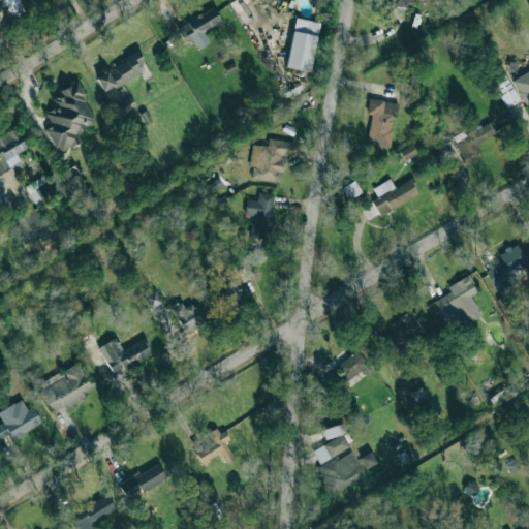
[(24,11),(18,0),(2,0),(12,18),(24,11)]
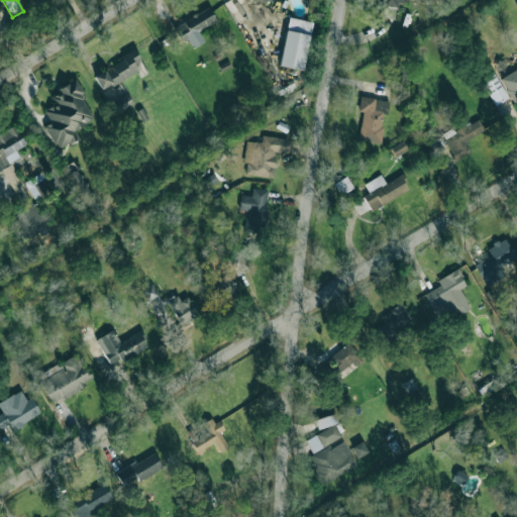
[(383,0),(381,15),(394,17),(396,0),(402,0),(418,3),(418,0),(383,0)]
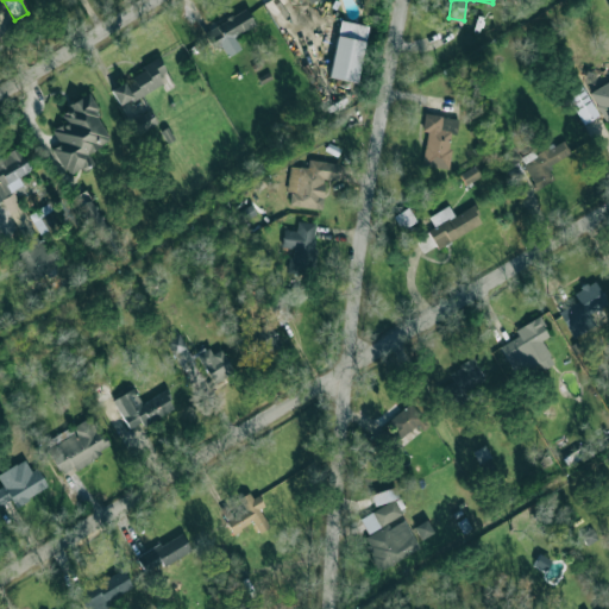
[(220,44),(227,56),(240,49),(233,37),(255,25),(246,8),(203,31),(212,49),(220,44)]
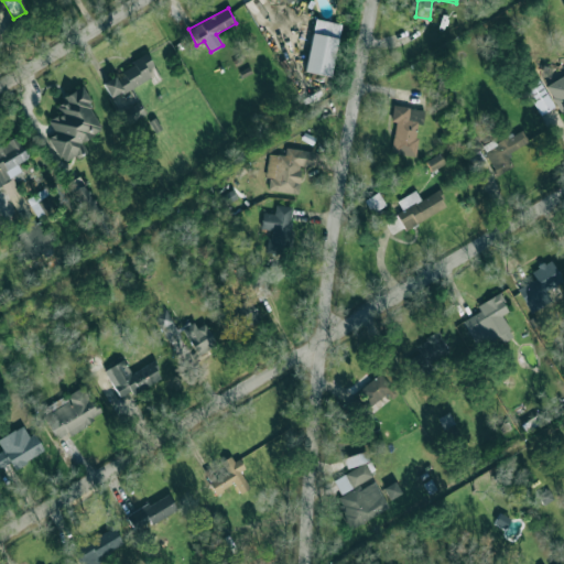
[(340,23),(314,19),(304,71),(331,76),(340,23)]
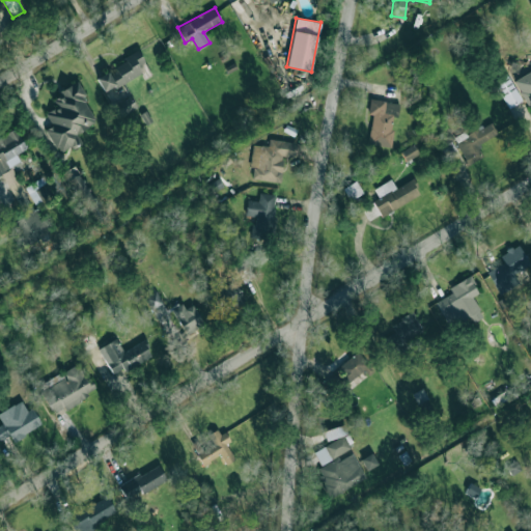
[(151,75),(139,52),(94,76),(104,92),(141,74),(143,78),(151,75)]
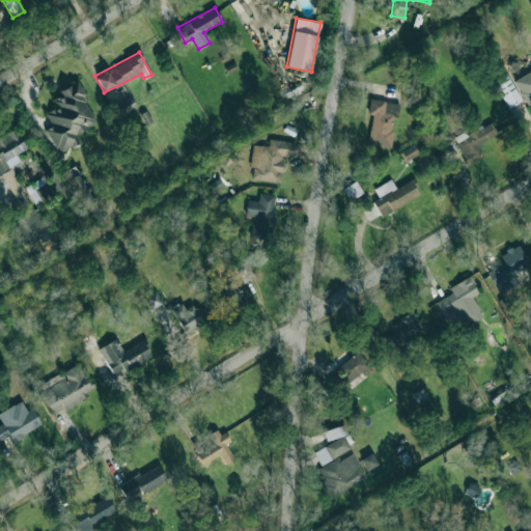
[(530,70),(514,79),(530,112),(530,70)]
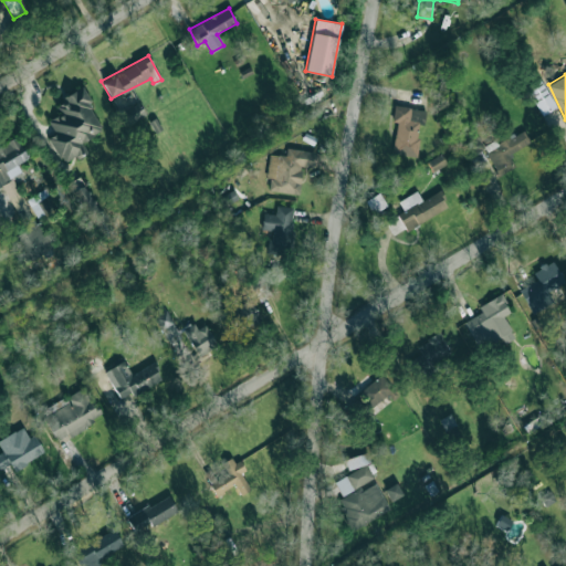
[(541,115),(555,107),(540,79),(525,86),(541,115)]
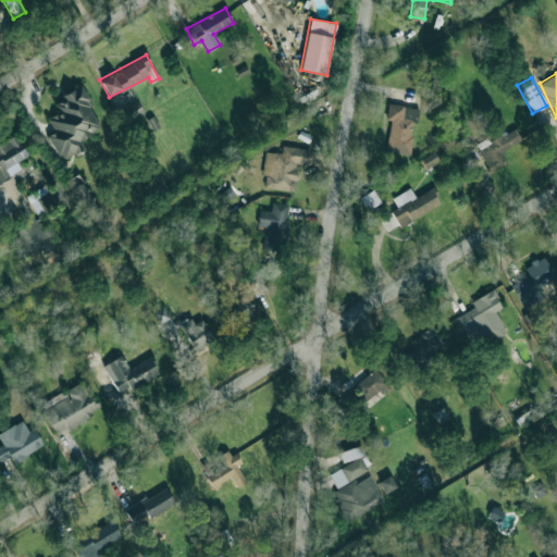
[(47,136),(62,160),(83,148),(78,140),(102,126),(78,87),(53,102),(59,112),(48,119),(54,132),(47,136)]
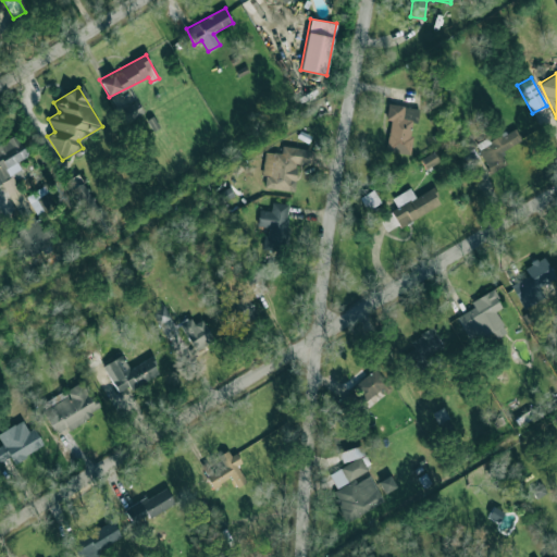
[(143,113),(137,101),(120,109),(125,121),(143,113)]
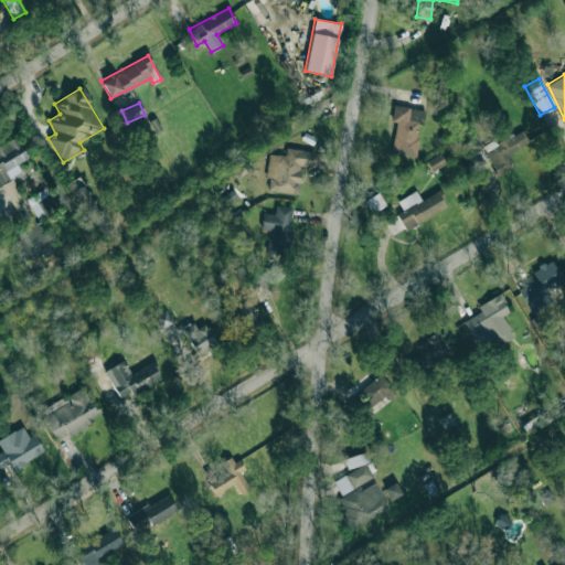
[(415,156),(418,124),(424,124),(425,108),(393,106),(392,120),(395,120),(392,155),(415,156)]
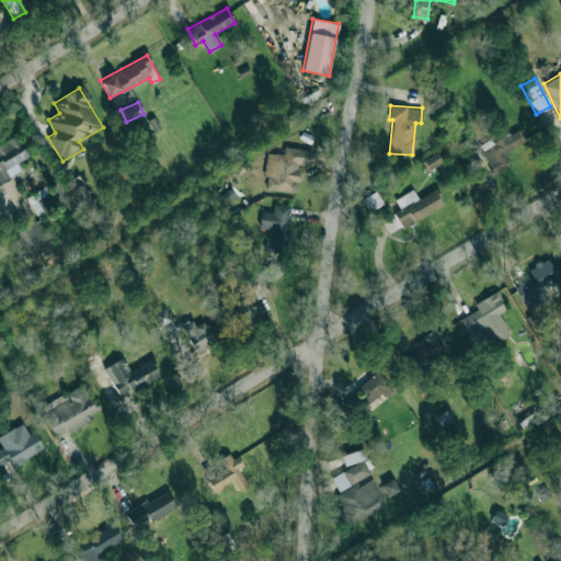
[(525,141),(518,127),(480,147),(493,173),(512,164),(505,151),(525,141)]
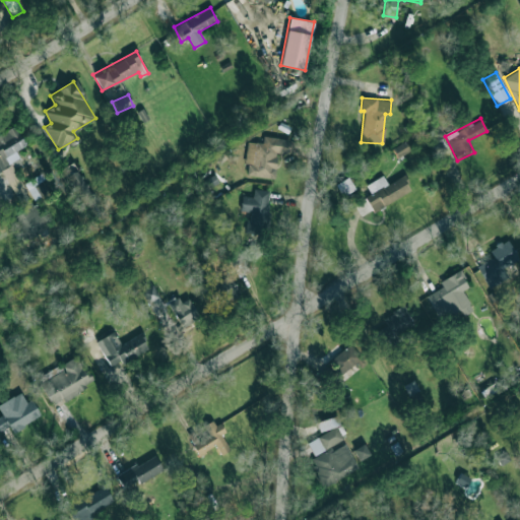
[(25,145),(15,125),(0,133),(0,168),(19,157),(16,150),(25,145)]
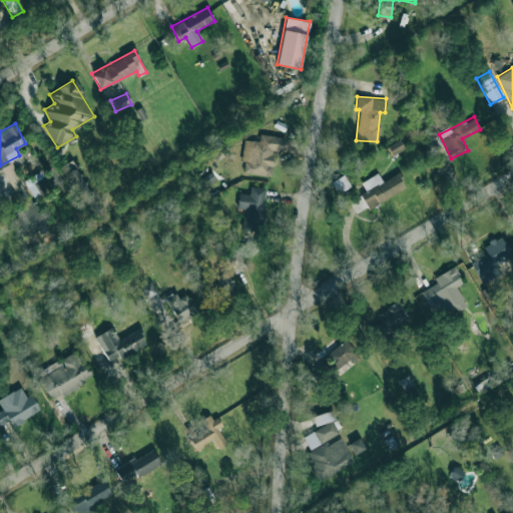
[(242,172),(271,176),(274,150),(285,151),(287,137),(260,134),(259,141),(243,139),(240,160),(244,161),(242,172)]
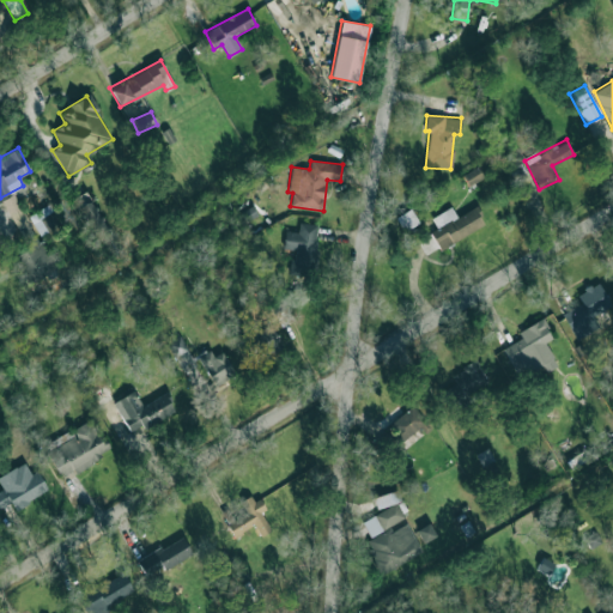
[(76,198),(98,244),(110,240),(87,192),(76,198)]
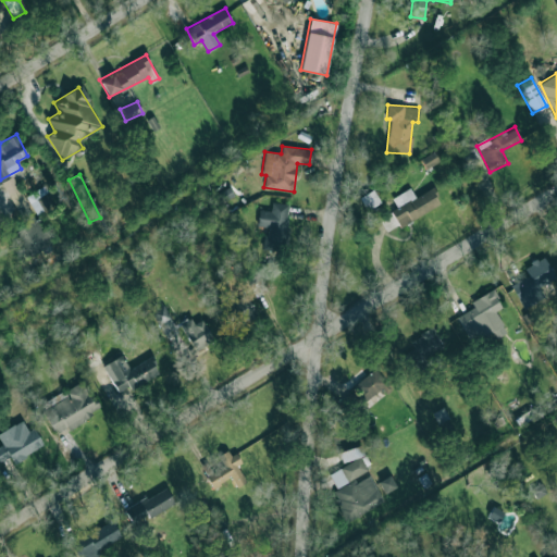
[(2,182),(25,226),(9,235),(22,259),(50,244),(15,175),(2,182)]
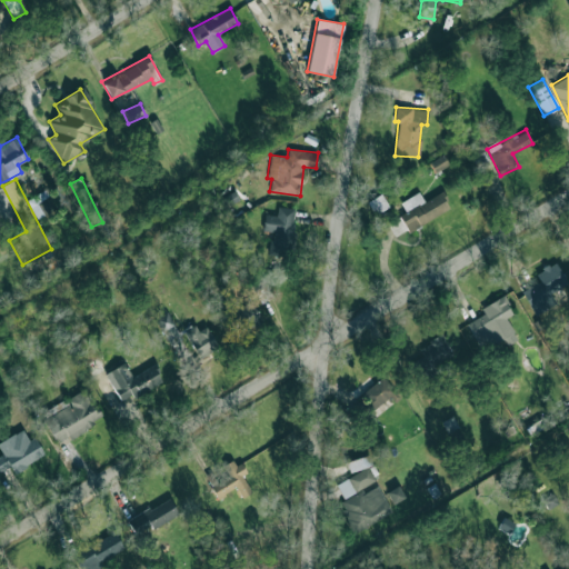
[(27,199),(37,219),(56,209),(46,189),(27,199)]
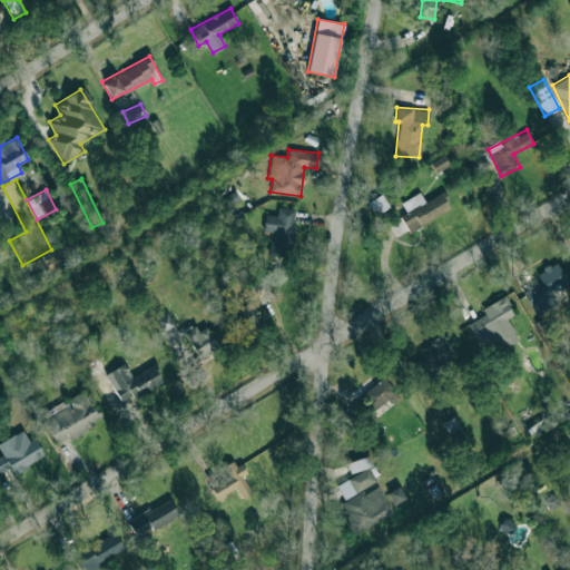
[(410,233),(451,208),(442,192),(425,202),(420,192),(401,203),(406,213),(391,222),(399,235),(408,229),(410,233)]
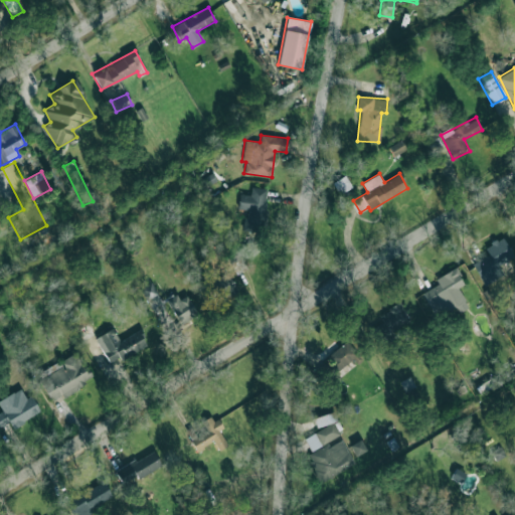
[(339,194),(352,187),(345,175),(332,182),(339,194)]
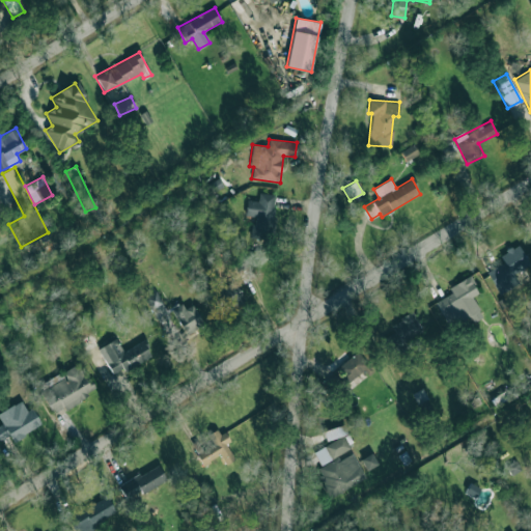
[(246,199),(245,215),(254,216),(252,235),(271,236),(275,194),(258,193),(258,200),(246,199)]
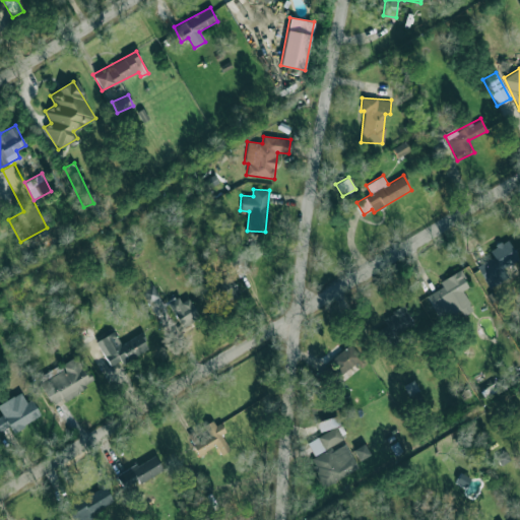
[(489,287),(508,277),(503,267),(518,258),(507,239),(489,249),(493,257),(476,266),(489,287)]
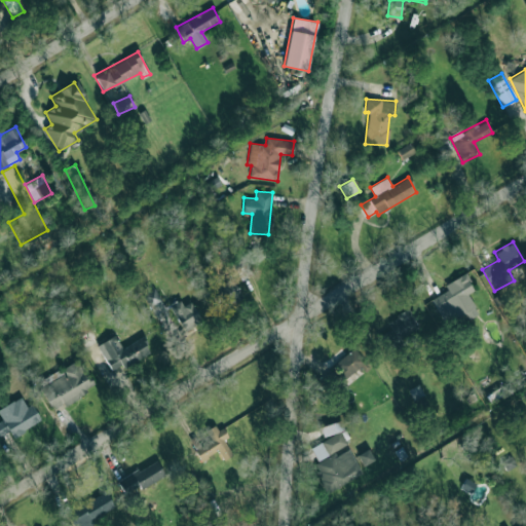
[(233,263),(242,278),(250,274),(241,258),(233,263)]
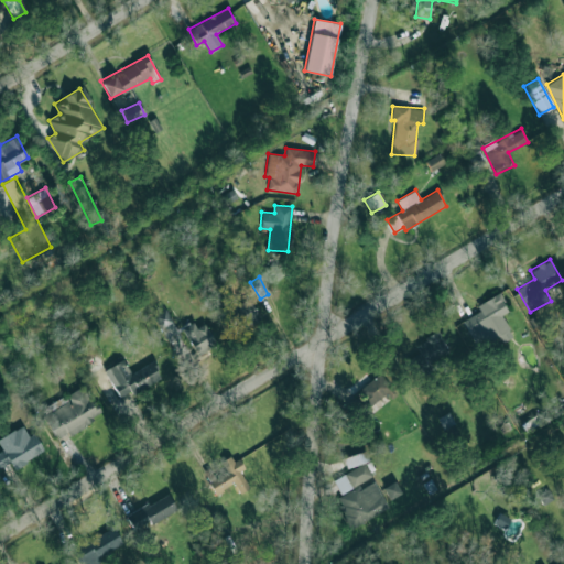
[(476,306),(479,311),(463,321),(478,348),(509,329),(501,315),(509,311),(498,293),(476,306)]
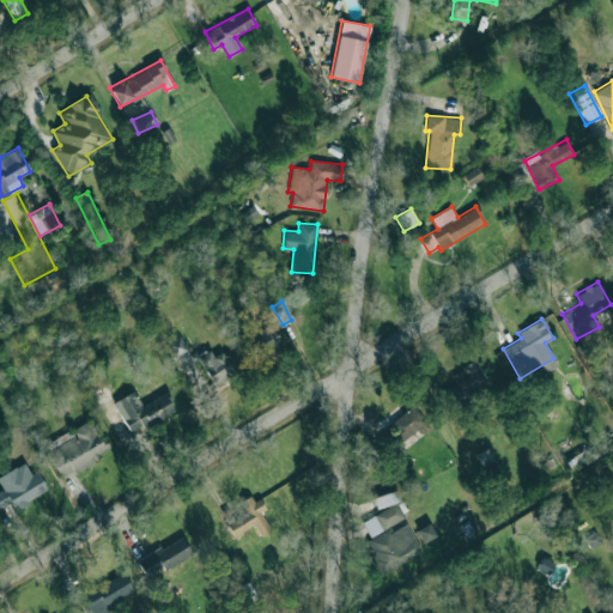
[(258,360),(283,347),(271,323),(246,337),(258,360)]
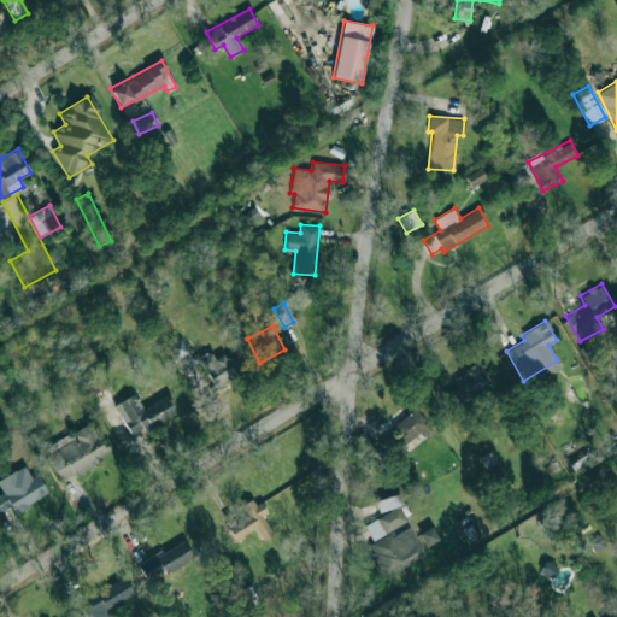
[(194,366),(183,339),(170,344),(181,371),(194,366)]
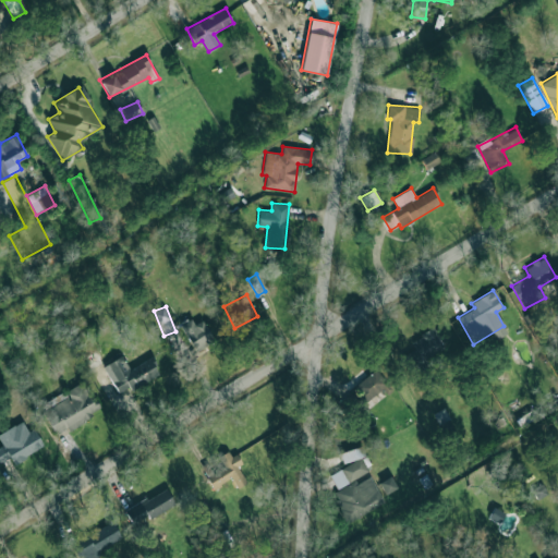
[(203,319),(193,325),(189,317),(179,323),(194,350),(214,340),(203,319)]
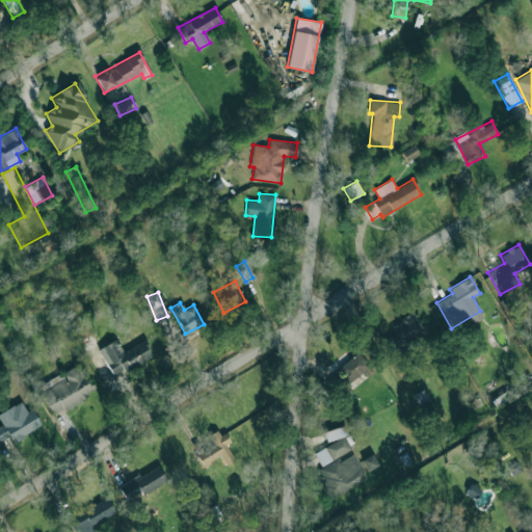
[(424,331),(413,313),(392,324),(396,333),(384,339),(392,350),(424,331)]
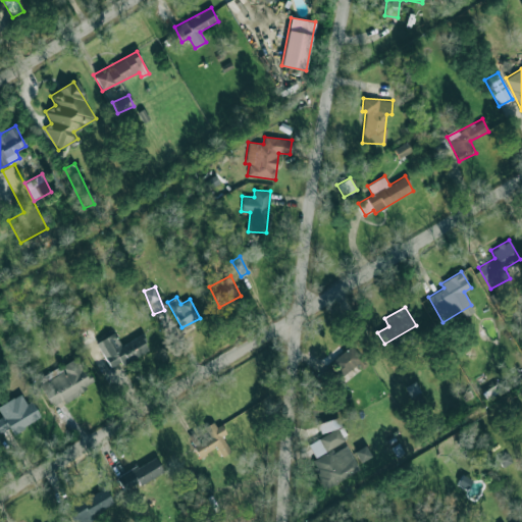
[(141,334),(121,346),(114,331),(96,342),(112,370),(149,349),(141,334)]
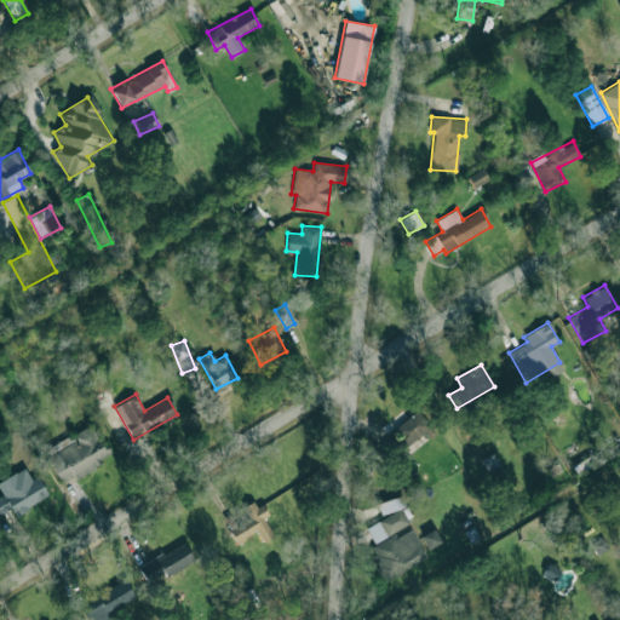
[(432,430),(418,411),(392,429),(407,448),(432,430)]
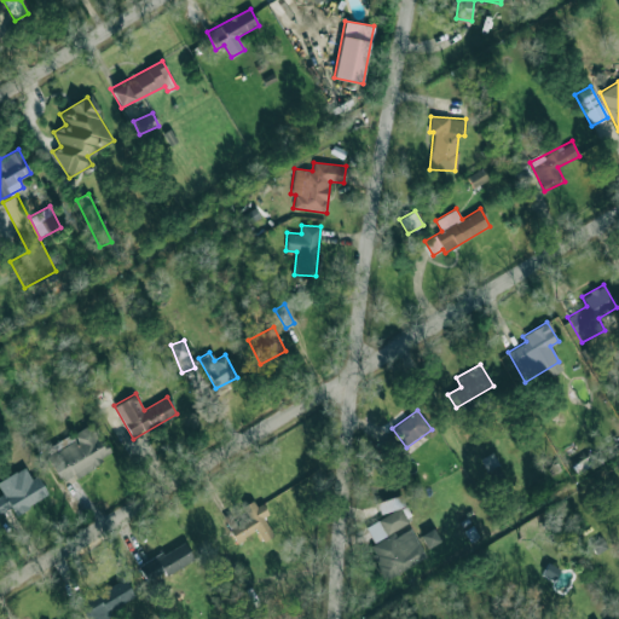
[(61,481),(74,475),(74,476),(110,457),(91,423),(69,435),(73,441),(47,456),(61,481)]
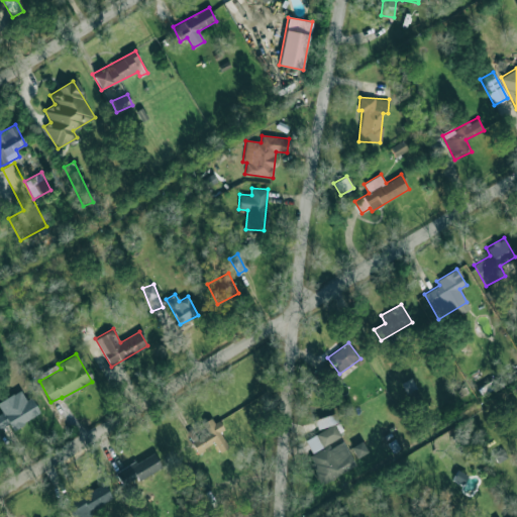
[(0,400),(0,407),(3,412),(0,413),(0,427),(9,423),(12,429),(40,414),(31,397),(25,400),(20,390),(0,400)]
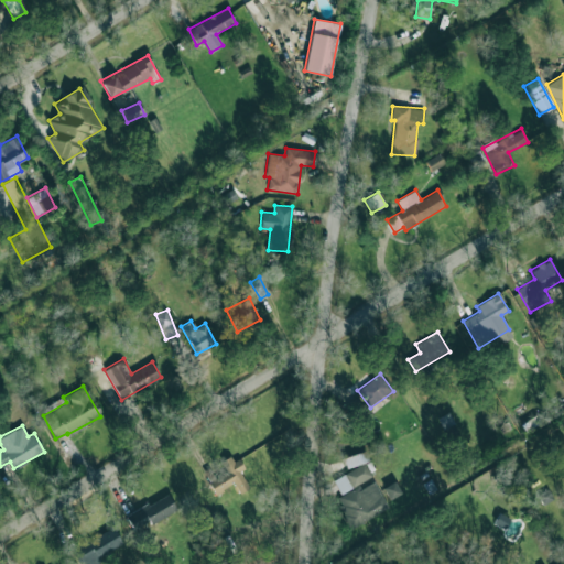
[(368,461),(365,451),(343,457),(346,467),(368,461)]
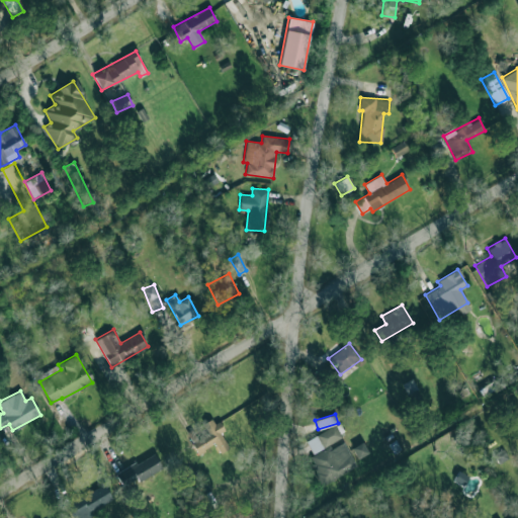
[(186,433),(197,453),(214,444),(220,453),(229,448),(221,432),(223,431),(214,417),(186,433)]
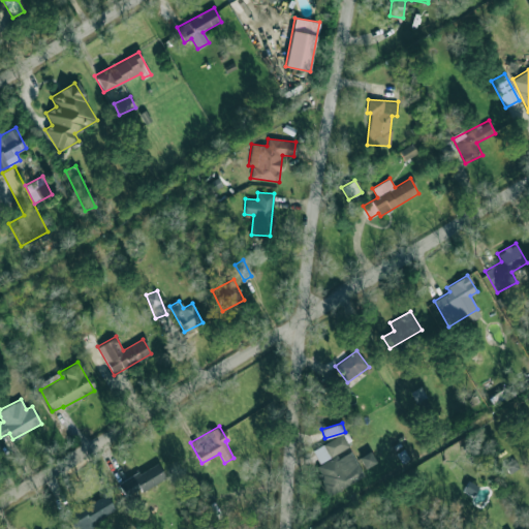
[(318,462),(349,447),(343,434),(312,448),(318,462)]
